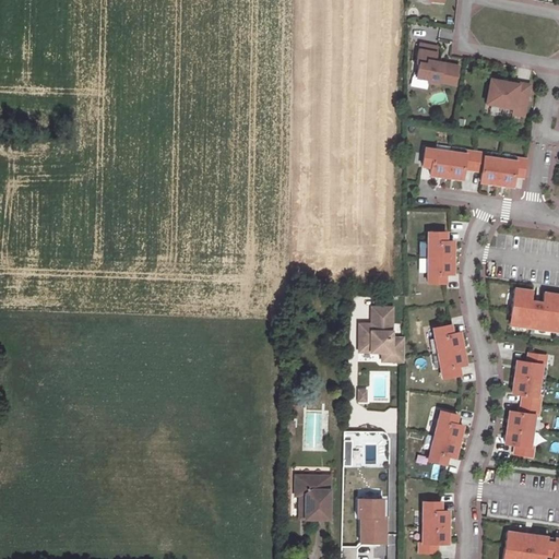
[(440,81),(455,84),(460,66),(436,61),(438,47),(420,44),(417,62),(419,62),(416,76),(429,79),(428,82),(439,84),(440,81)]
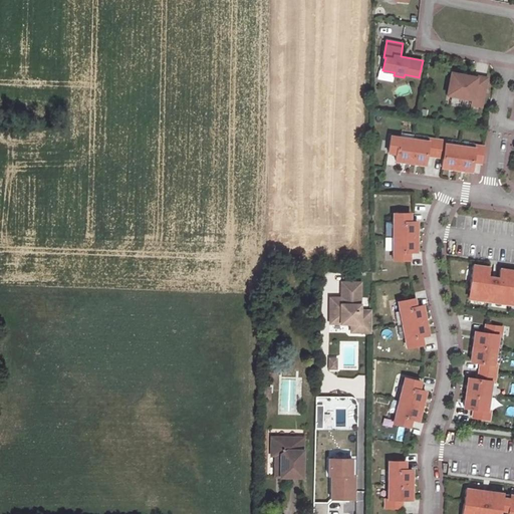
[(377,78),(392,82),(394,75),(379,71),(377,78)]
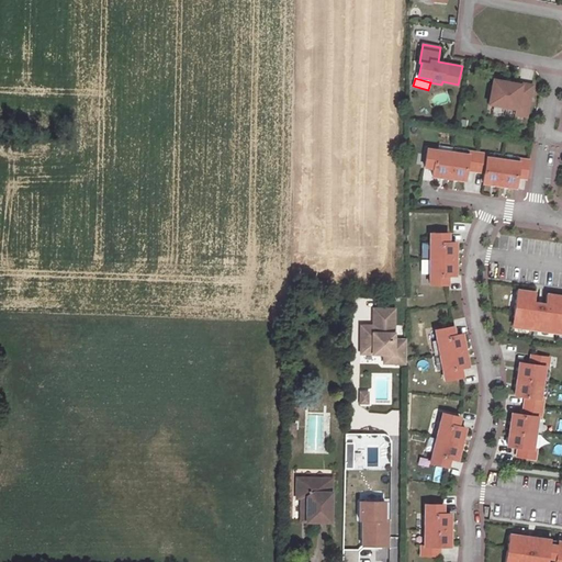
[(494,79),(490,103),(517,108),(516,113),(527,115),(532,85),(521,82),(521,83),(494,79)]
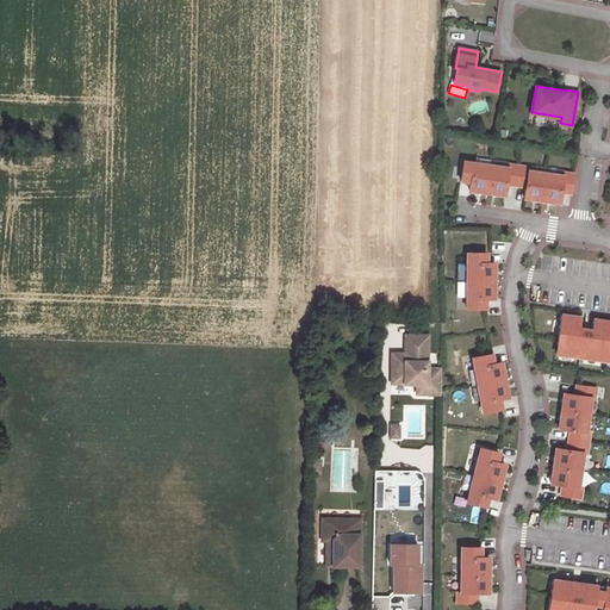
[(487,192),(491,165),(464,161),(461,180),(470,181),(470,190),(487,192)]
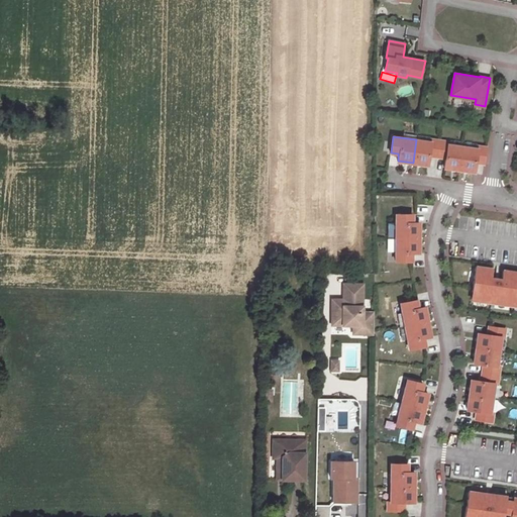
[(429,156),(437,157),(439,139),(431,138),(431,141),(416,139),(413,163),(428,165),(429,156)]
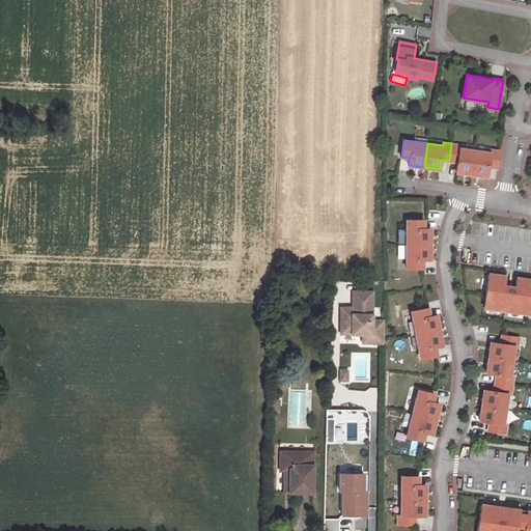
[(472,173),(475,150),(460,148),(460,145),(451,143),(449,161),(457,162),(456,171),(472,173)]
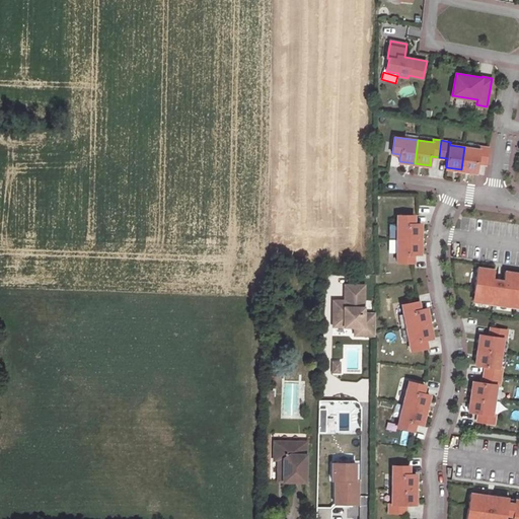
[(486,163),(488,147),(479,146),(479,149),(464,147),(461,169),(476,171),(477,162),(486,163)]
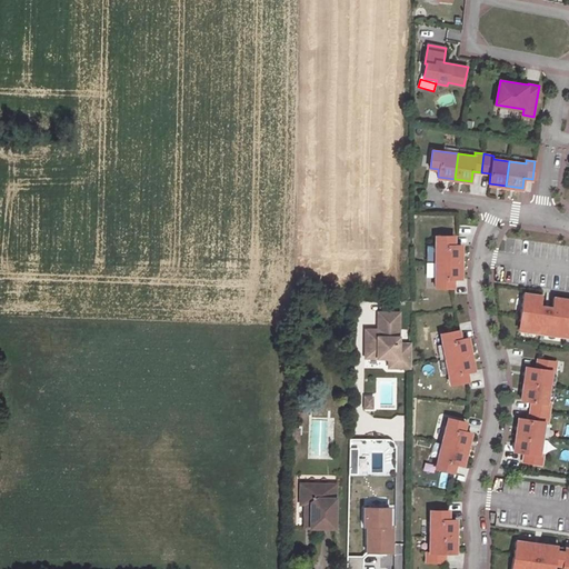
[(436,235),(436,260),(461,261),(461,245),(453,245),(453,236),(436,235)]
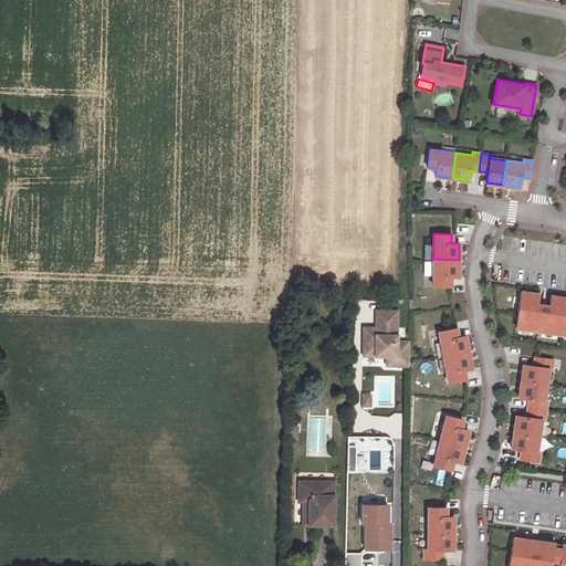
[(459,276),(459,260),(433,259),(433,285),(451,285),(451,276),(459,276)]
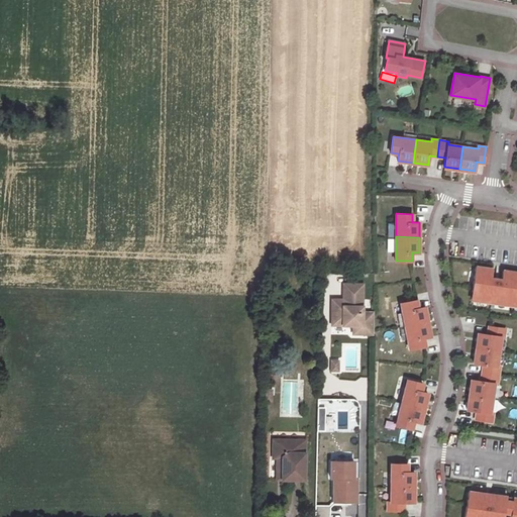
[(516,272),(503,270),(502,280),(491,278),(492,269),(476,266),(472,291),(474,291),(472,299),(510,304),(511,297),(516,297),(516,272)]
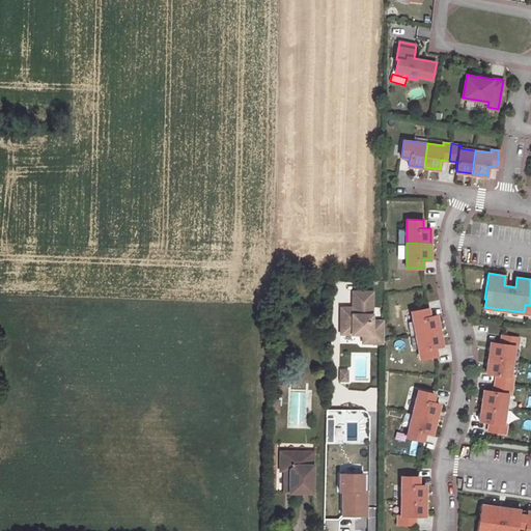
[(383,342),(384,319),(371,318),(372,290),(353,290),(353,306),(341,306),(341,313),(344,313),(344,320),(341,320),(340,333),(363,333),(371,333),(371,341),(383,342)]
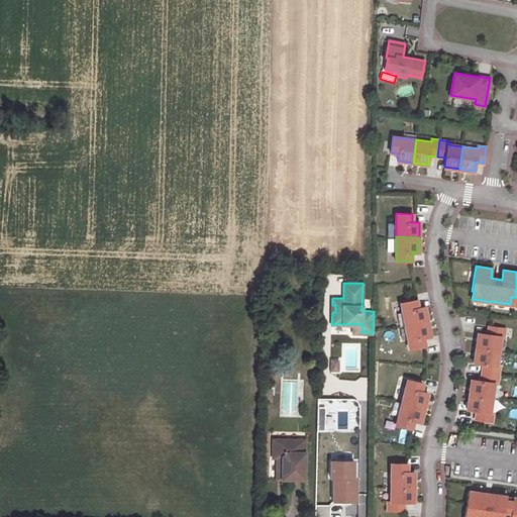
[(400,302),(405,325),(427,321),(424,306),(418,307),(416,299),(400,302)]
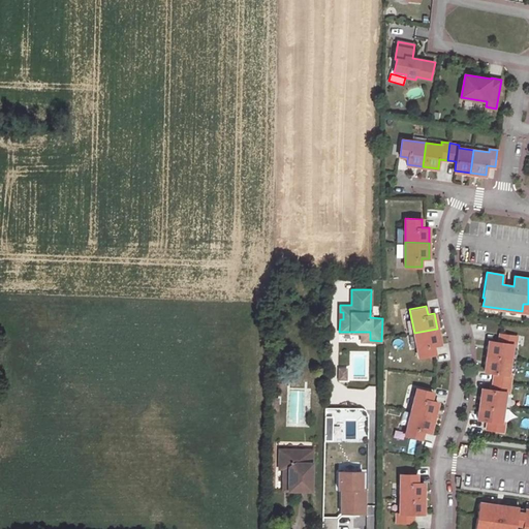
[(440,343),(437,329),(414,333),(418,356),(435,353),(433,345),(440,343)]
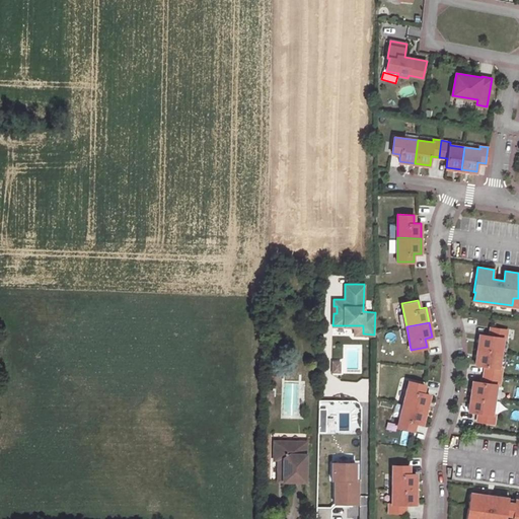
[(363,325),(355,325),(354,334),(363,334),(363,325)]
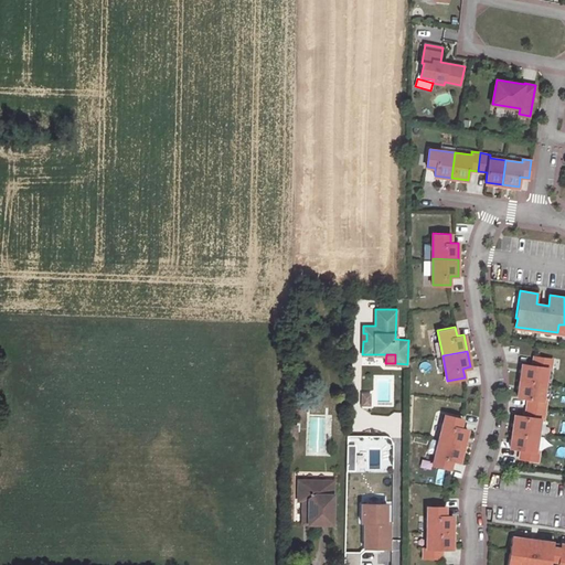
[(522,363),(520,380),(545,383),(547,368),(551,369),(552,359),(534,356),(533,365),(522,363)]
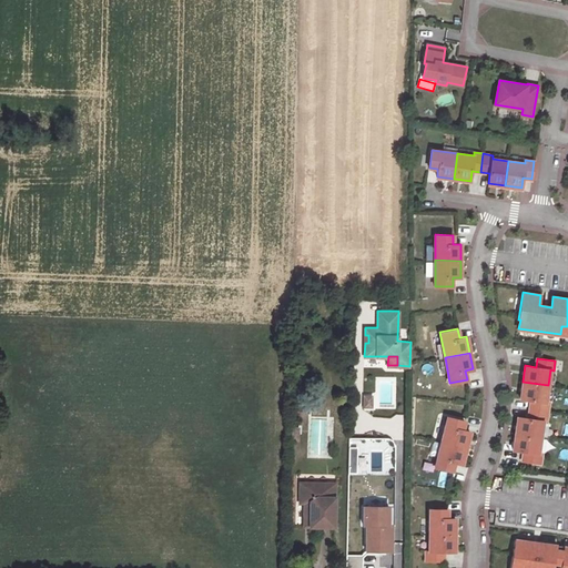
[(545,402),(548,385),(523,382),(520,398),(530,399),(529,408),(547,412),(549,402),(545,402)]
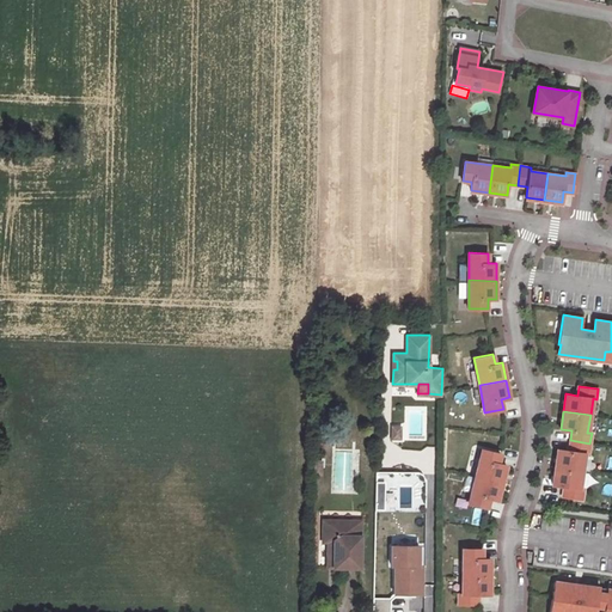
[(589,444),(570,440),(569,451),(557,448),(555,466),(582,470),(585,453),(588,454),(589,444)]
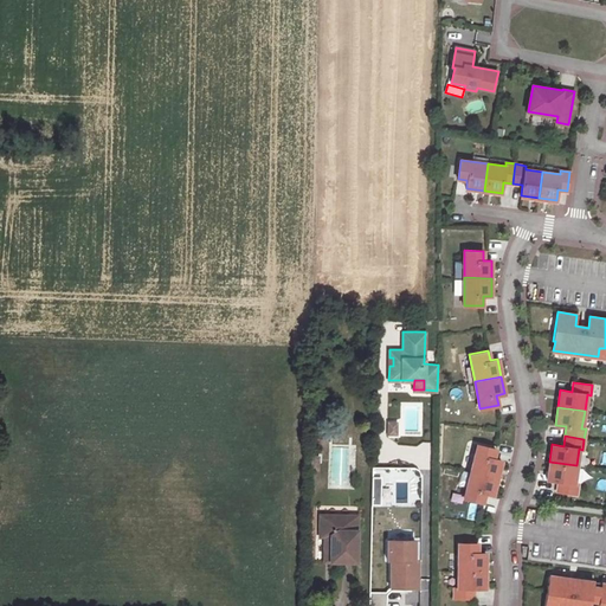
[(477,444),(470,471),(497,477),(501,461),(494,458),(496,449),(477,444)]
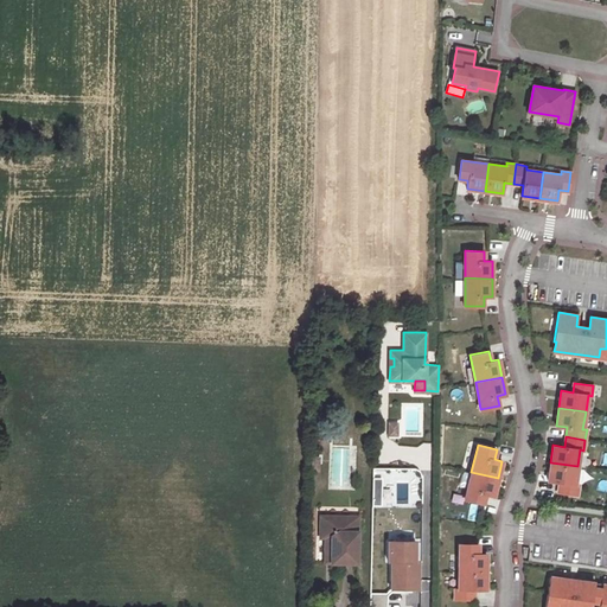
[(347,449),(333,449),(332,481),(336,481),(337,484),(339,485),(342,485),(343,484),(344,481),(347,483),(347,449)]
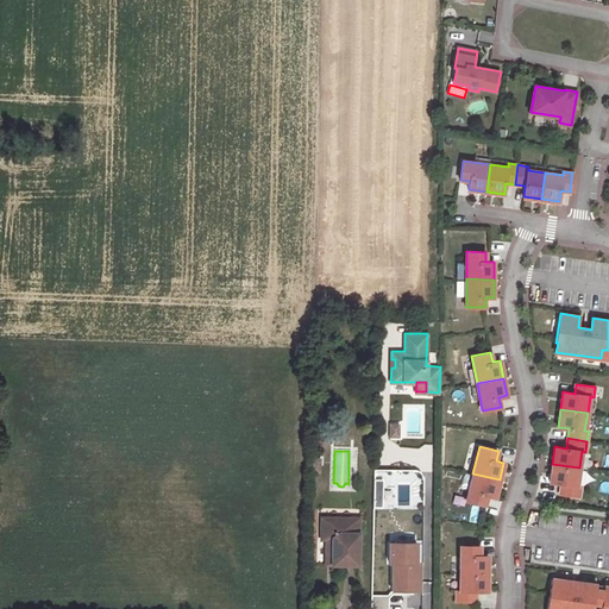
[(577,485),(579,468),(552,464),(550,482),(562,483),(559,493),(578,496),(581,487),(577,485)]
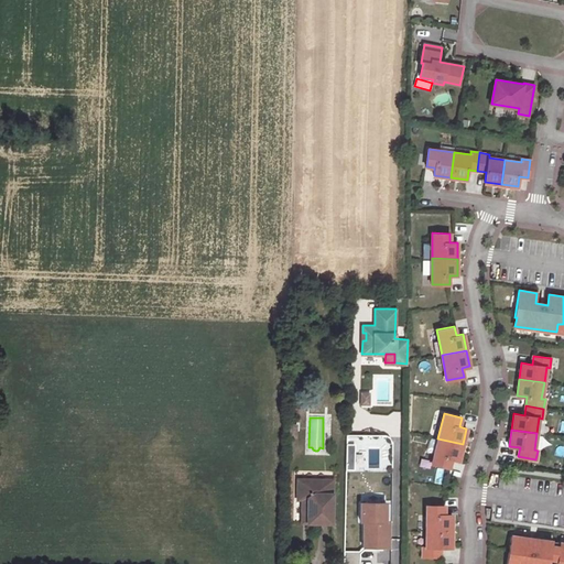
[(347,435),(347,470),(390,470),(390,435),(347,435)]
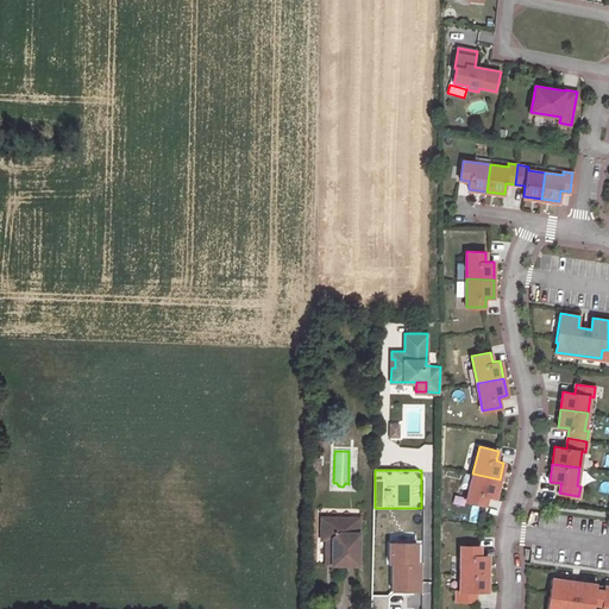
[(495,497),(500,479),(472,473),(466,500),(484,504),(487,495),(495,497)]
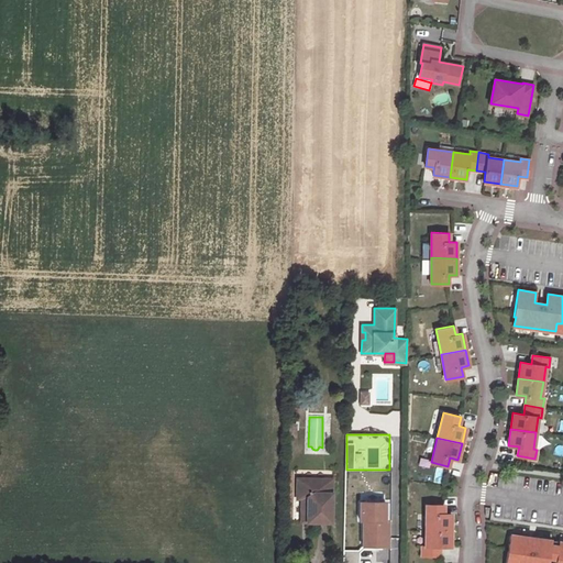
[(459,474),(463,464),(454,461),(450,471),(459,474)]
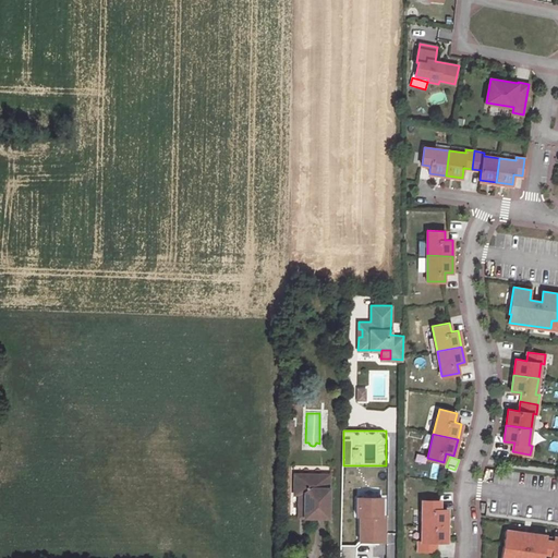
[(294,475),(294,489),(305,490),(304,517),(328,518),(329,475),(294,475)]
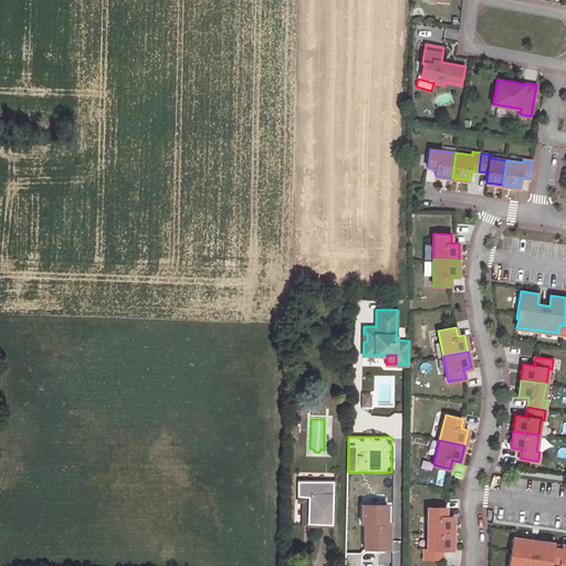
[(310,498),(299,496),(299,501),(303,502),(303,524),(308,524),(310,498)]
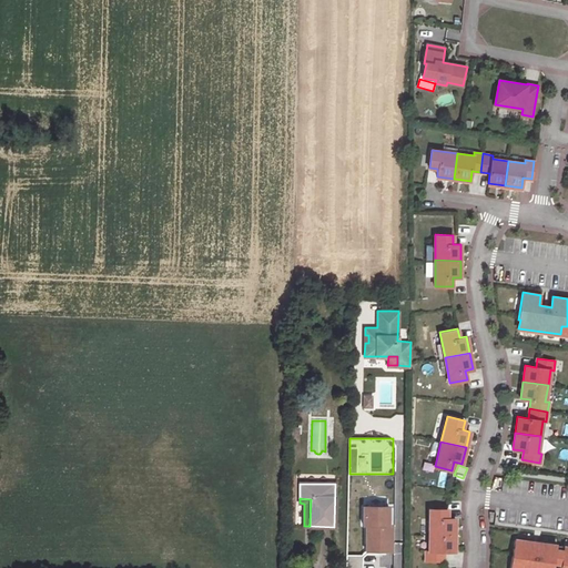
[(364,507),(364,525),(369,525),(369,551),(391,551),(392,525),(388,524),(388,507),(364,507)]
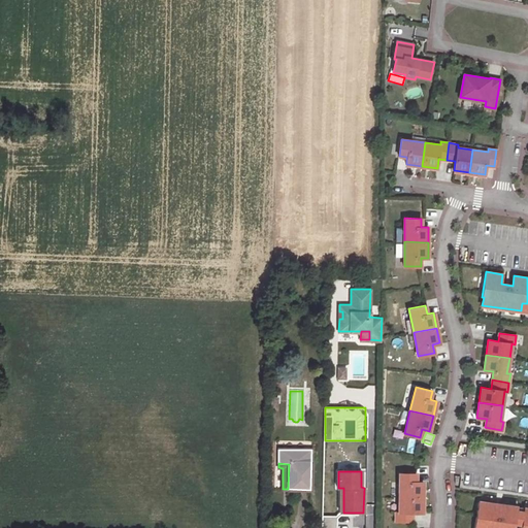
[(399,472),(399,497),(423,497),(423,482),(416,482),(416,472),(399,472)]
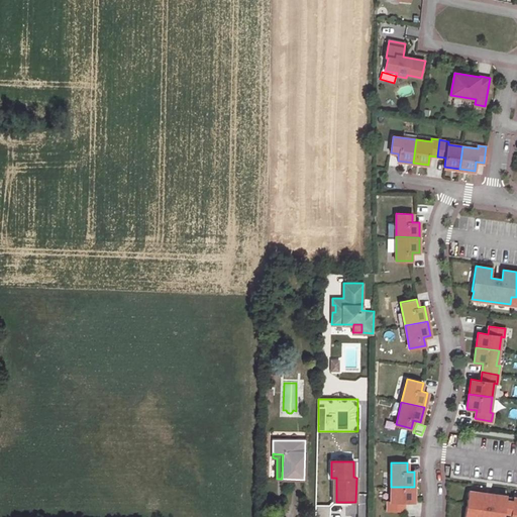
[(413,502),(414,487),(391,487),(391,501),(387,501),(387,510),(404,510),(404,501),(413,502)]
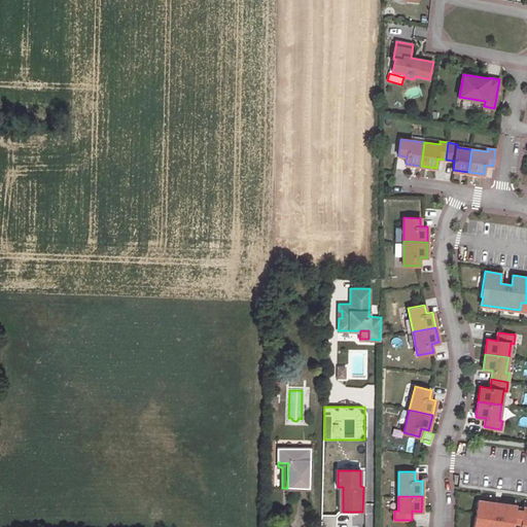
[(478,497),(472,526),(512,526),(514,522),(521,523),(520,526),(526,526),(526,505),(523,505),(523,506),(516,505),(516,504),(500,502),(499,513),(492,512),(494,500),(478,497)]
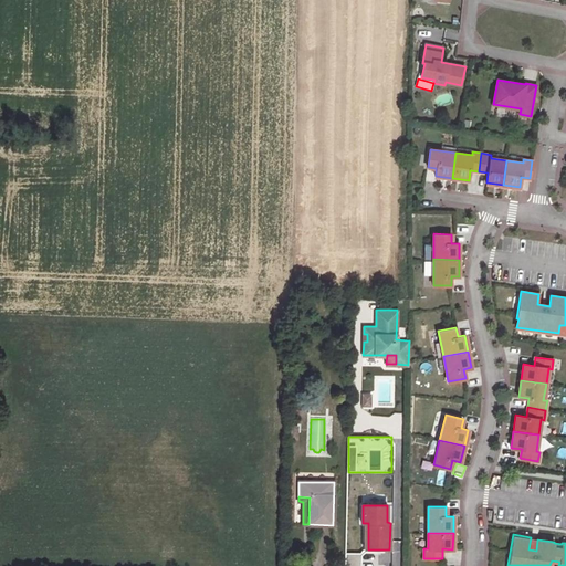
All buildings are outlined.
